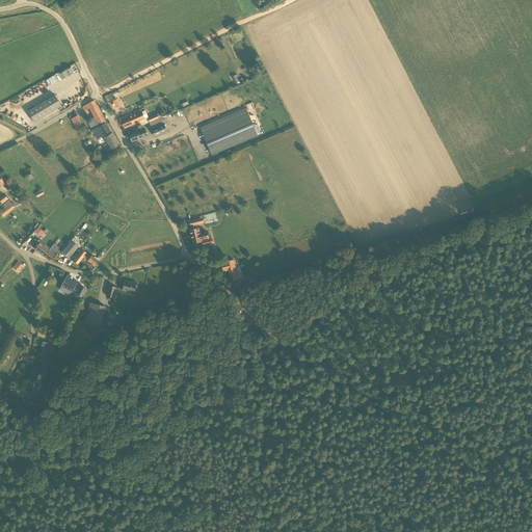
[(239,73),(234,76),(238,84),(244,81),(239,73)]
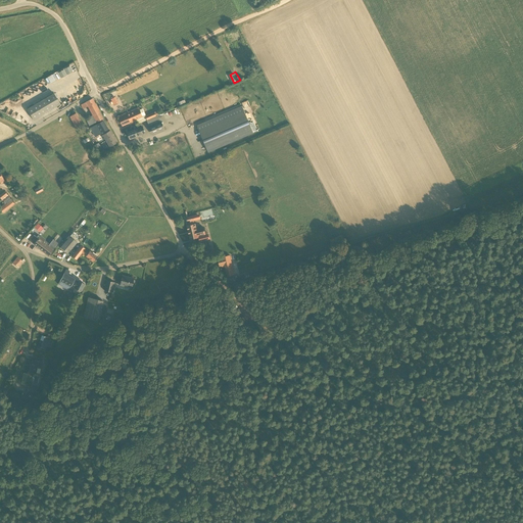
[(48,84),(57,79),(53,73),(45,79),(48,84)]
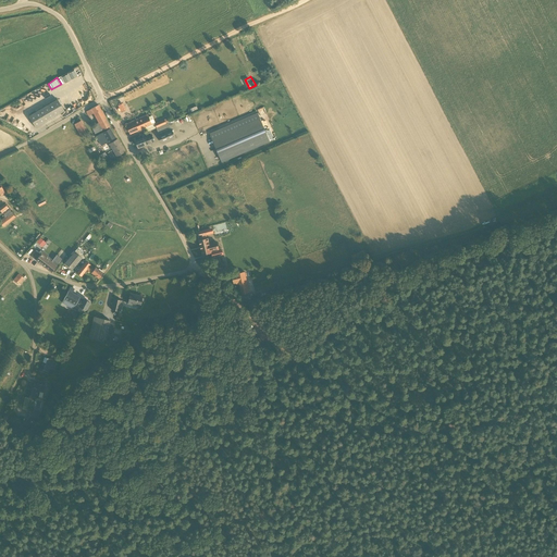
[(58,100),(28,116),(36,128),(64,111),(58,100)]
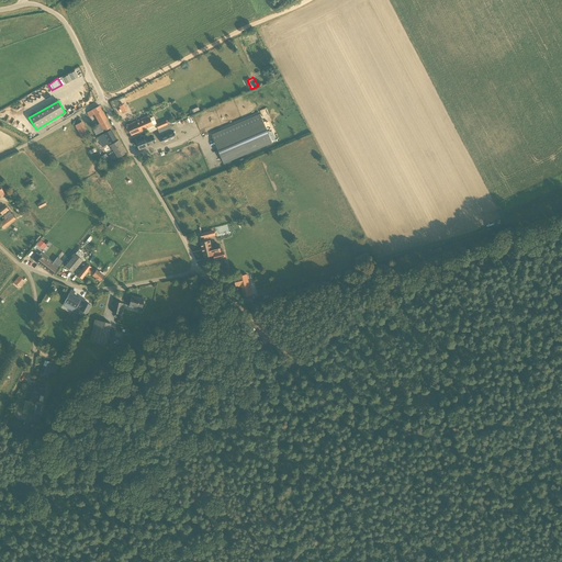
[(89,117),(94,114),(99,123),(98,124),(92,127),(96,135),(103,131),(111,127),(99,105),(92,110),(87,113),(89,117)]
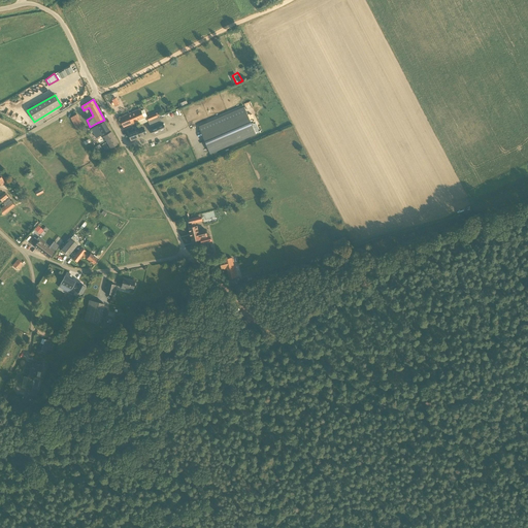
[(210,155),(257,134),(244,106),(199,127),(210,155)]
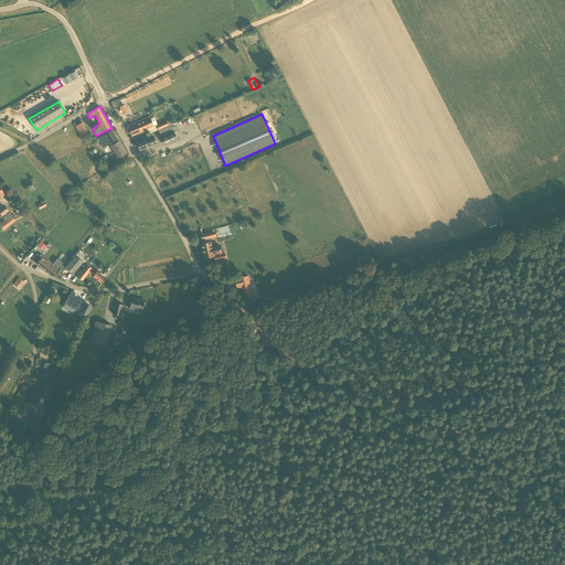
[(151,119),(151,118),(129,128),(132,136),(148,129),(148,130),(155,127),(153,126),(157,124),(155,117),(151,119)]
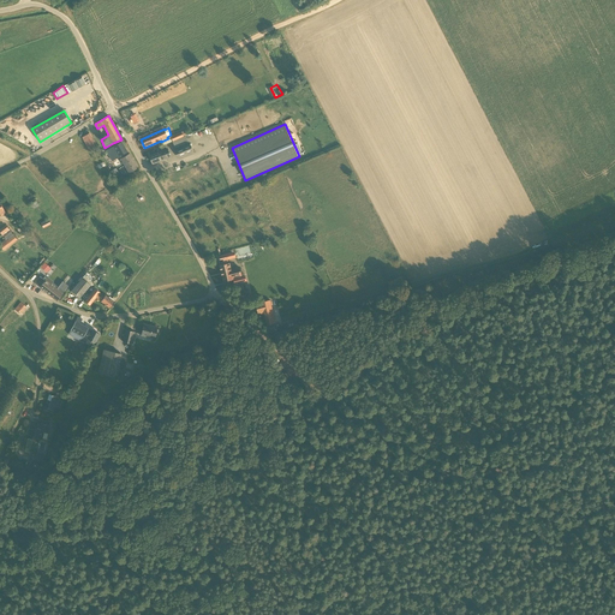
[(185,131),(172,137),(173,141),(186,135),(185,131)]
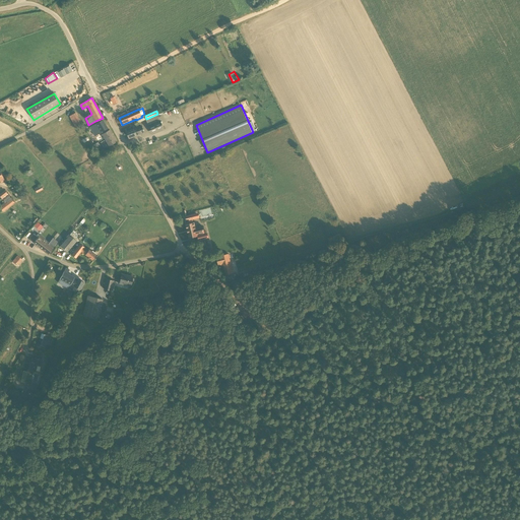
[(75,113),(69,116),(77,128),(83,125),(81,122),(80,122),(75,113)]
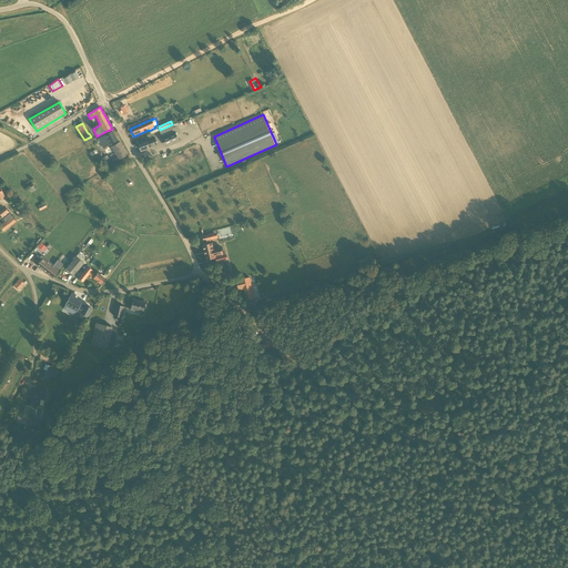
[(119,160),(128,155),(120,142),(119,142),(112,131),(99,140),(103,149),(111,145),(119,160)]
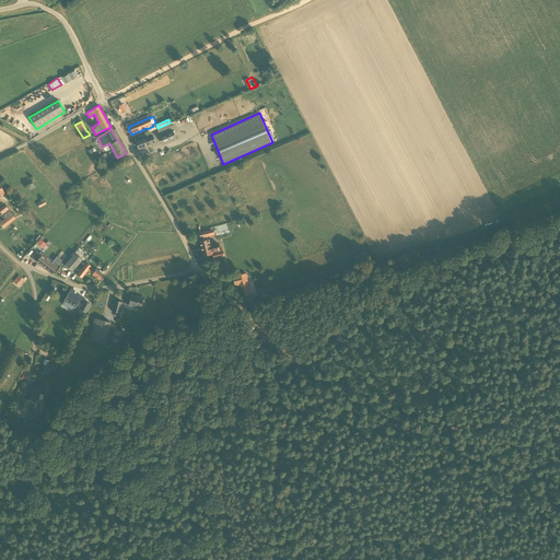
[(173,130),(161,136),(164,144),(176,139),(173,130)]
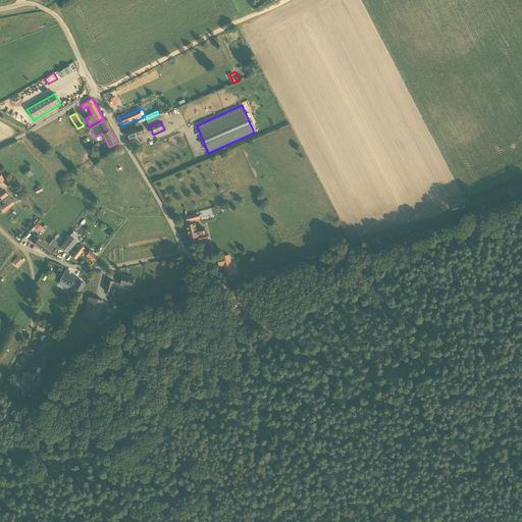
[(142,126),(134,129),(127,132),(131,139),(137,137),(145,134),(142,126)]
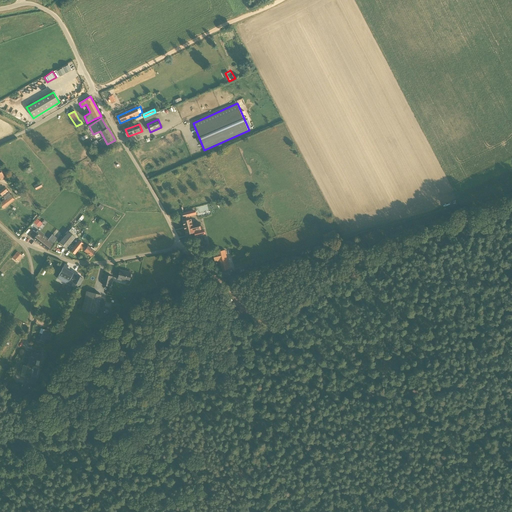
[(95,148),(99,145),(95,139),(91,142),(95,148)]
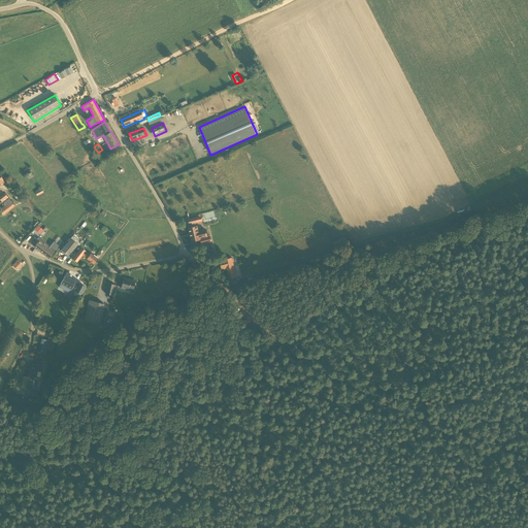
[(0,199),(2,203),(8,198),(4,193),(0,196),(0,199)]
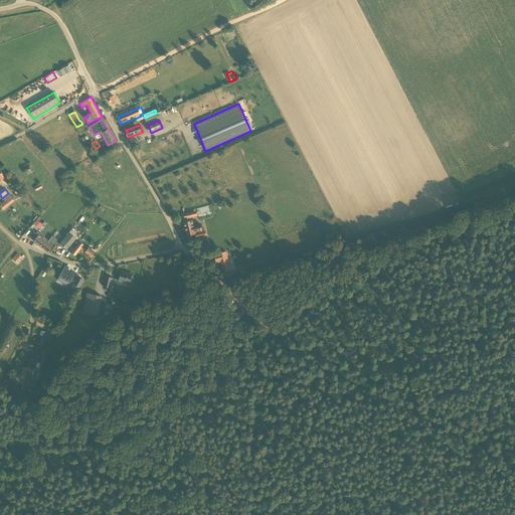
[(11,196),(0,204),(0,206),(2,209),(14,200),(11,196)]
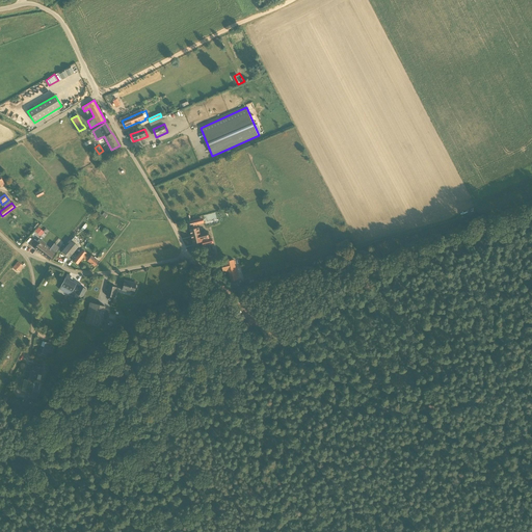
[(209,238),(208,233),(208,232),(200,234),(198,228),(190,230),(193,243),(202,241),(202,240),(209,238)]
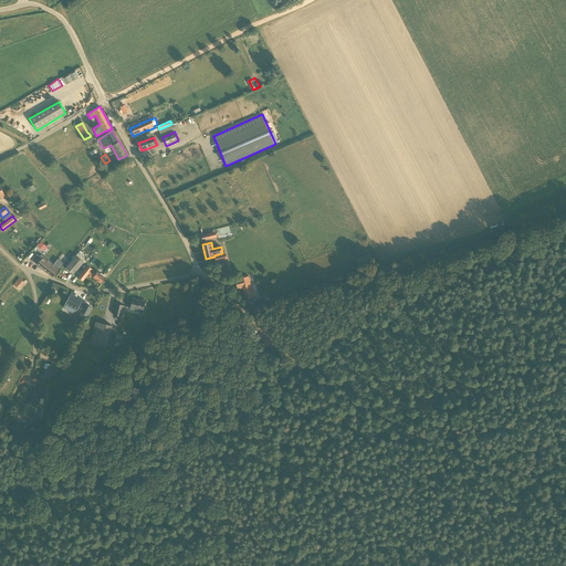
[(43,257),(41,259),(37,255),(32,261),(53,278),(58,271),(46,262),(49,260),(43,257)]
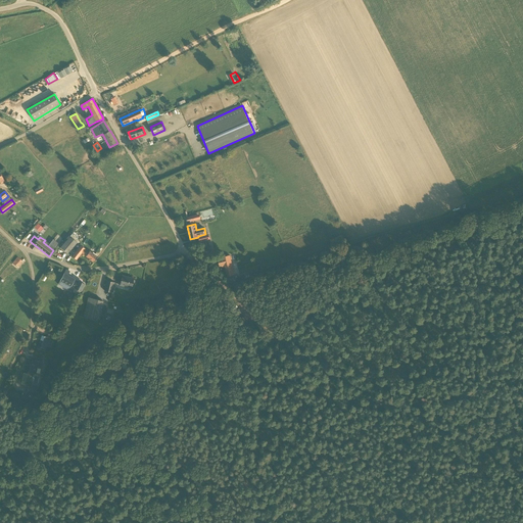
[(67,253),(77,242),(69,236),(60,247),(67,253)]
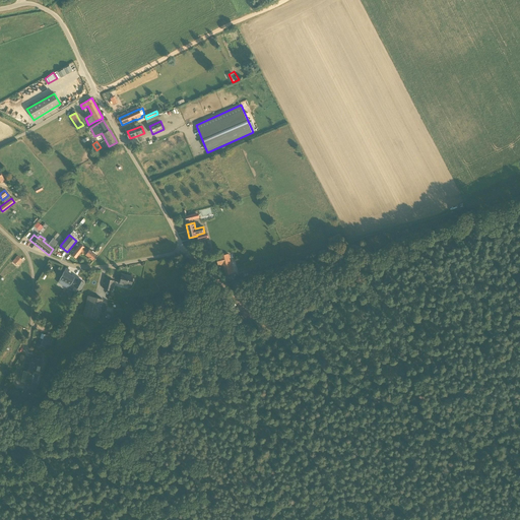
[(81,252),(93,261),(98,256),(89,250),(88,250),(80,244),(71,255),(76,258),(81,252)]
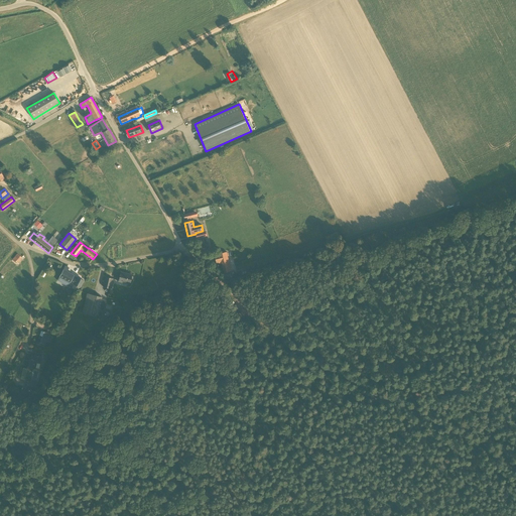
[(219,255),(215,255),(217,264),(220,263),(220,264),(222,263),(223,270),(222,270),(223,273),(231,271),(227,252),(218,254),(219,255)]
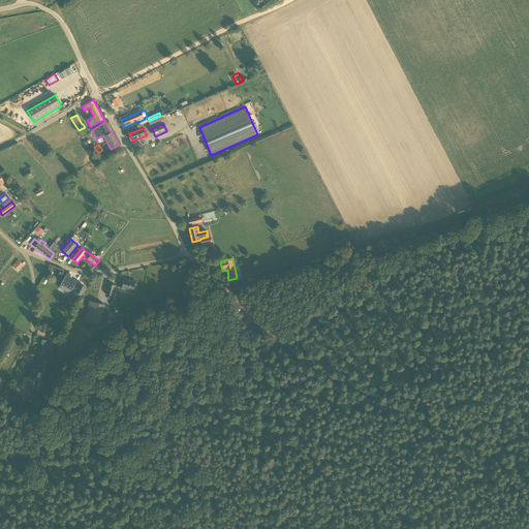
[(22,263),(18,260),(13,266),(18,270),(22,263)]
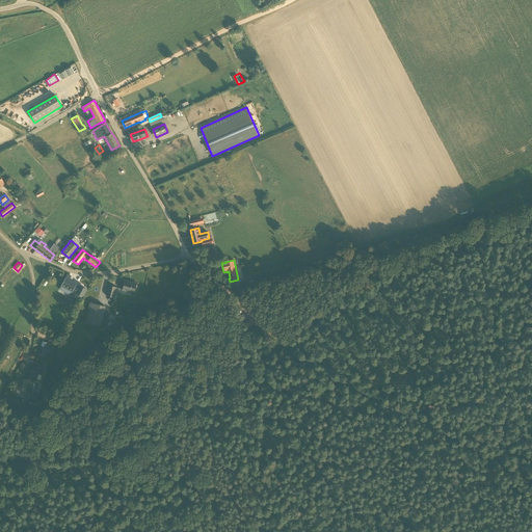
[(71,276),(68,274),(61,285),(76,293),(74,296),(80,299),(82,296),(86,289),(80,286),(79,288),(75,286),(76,284),(70,281),(71,276)]
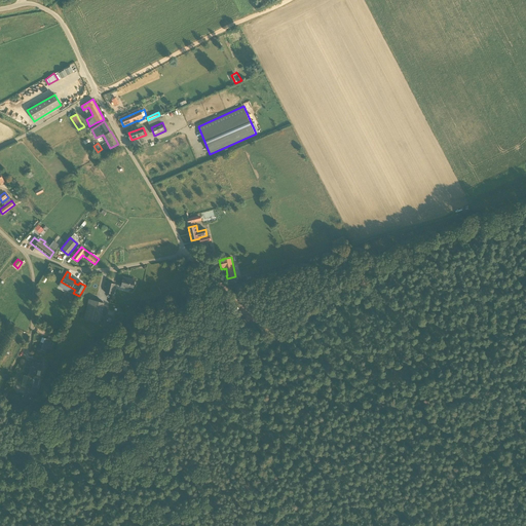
[(135,280),(129,279),(129,280),(122,278),(120,287),(132,290),(133,286),(135,286),(136,285),(136,283),(136,282),(134,282),(135,280)]
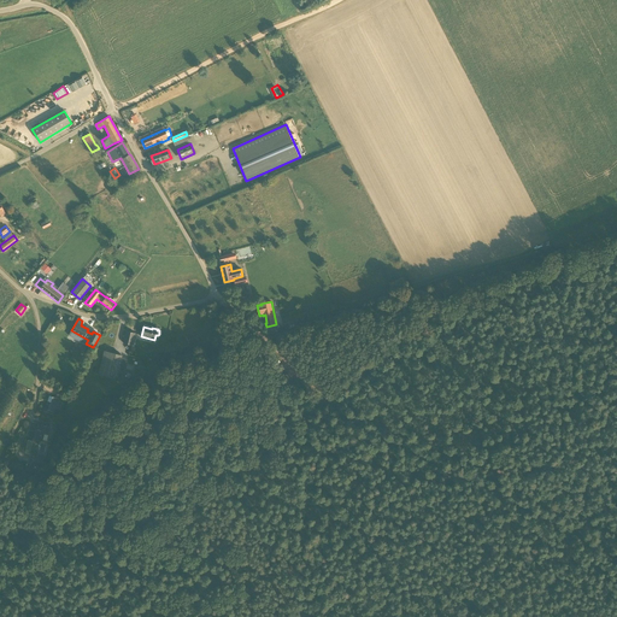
[(131,345),(135,333),(125,331),(123,344),(131,345)]
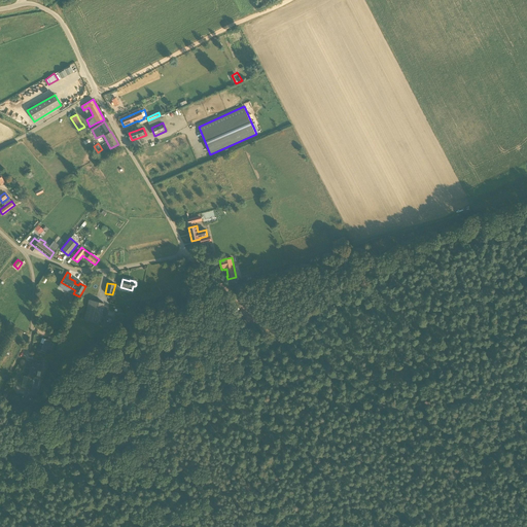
[(163,293),(170,290),(168,284),(161,287),(163,293)]
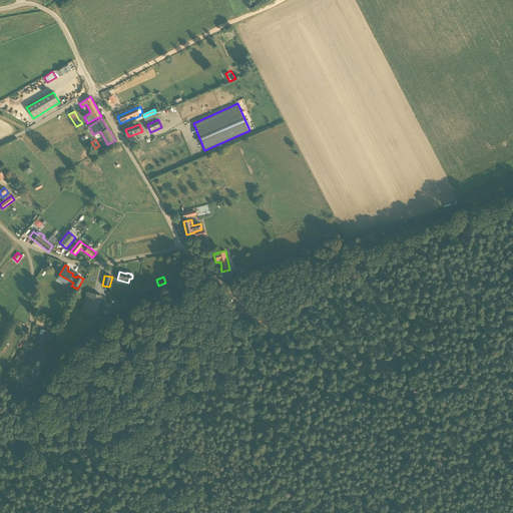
[(96,315),(101,296),(86,292),(81,312),(96,315)]
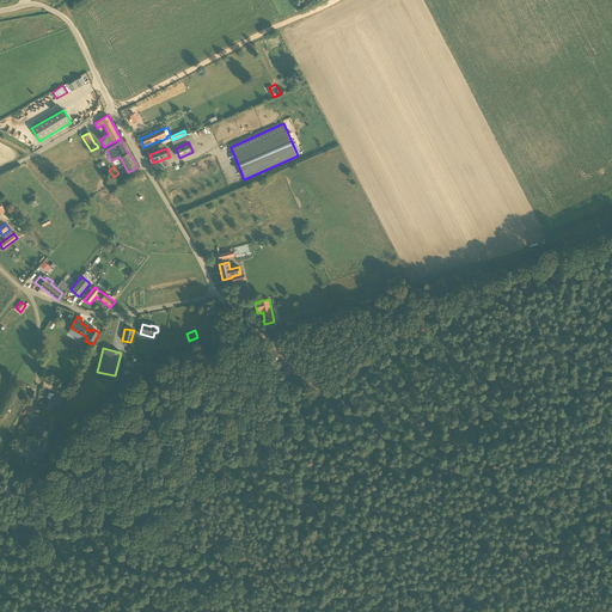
[(48,398),(44,405),(54,409),(56,402),(60,403),(61,399),(57,397),(59,396),(51,393),(50,399),(48,398)]
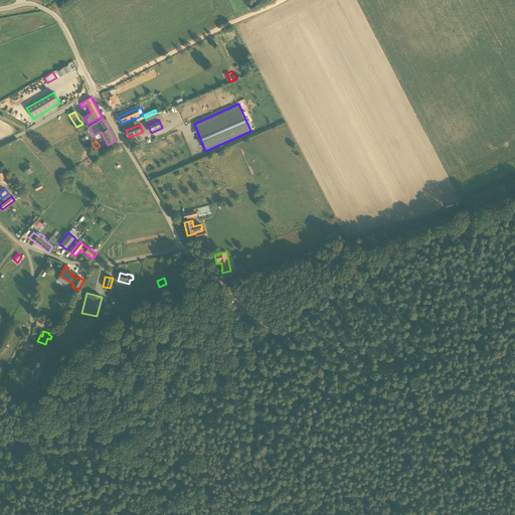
[(41,356),(33,354),(32,359),(31,358),(29,366),(35,367),(39,368),(41,356)]
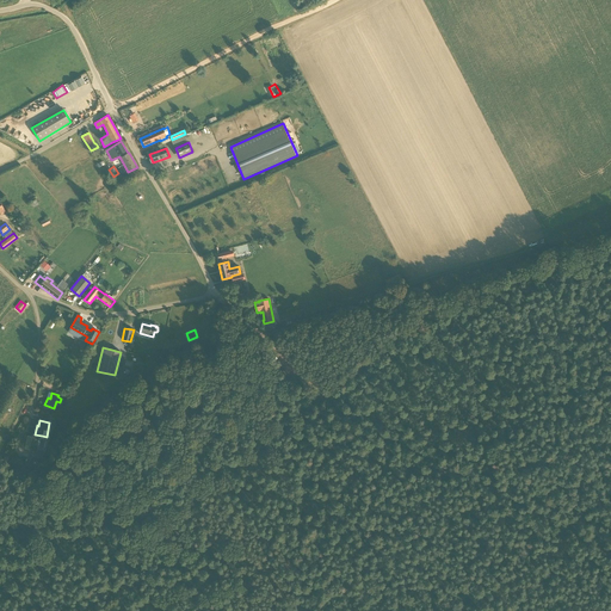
[(38,462),(41,458),(43,454),(34,450),(32,455),(32,456),(31,460),(38,462)]
